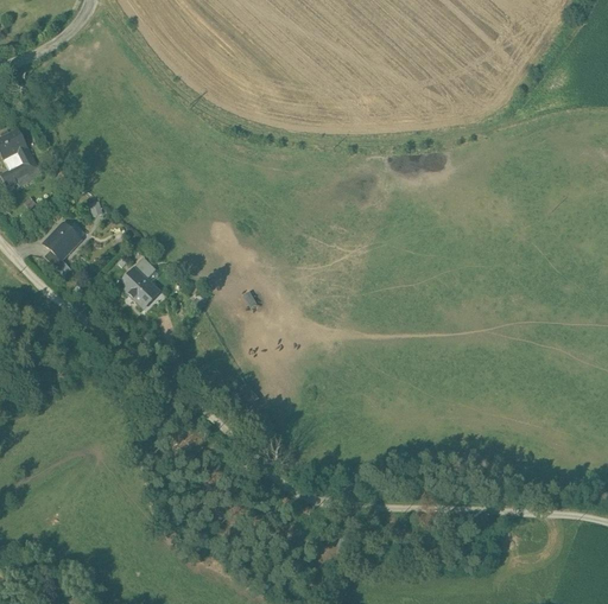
[(18,128),(0,137),(0,152),(8,170),(0,173),(7,188),(17,182),(14,178),(33,169),(37,175),(40,172),(37,166),(38,166),(18,128)]
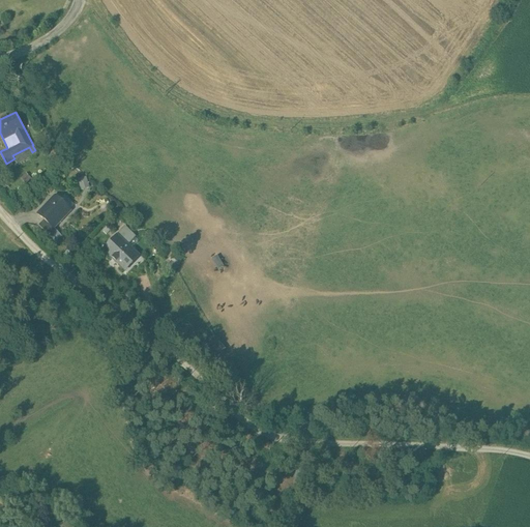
[(51,162),(46,167),(51,171),(55,165),(51,162)]
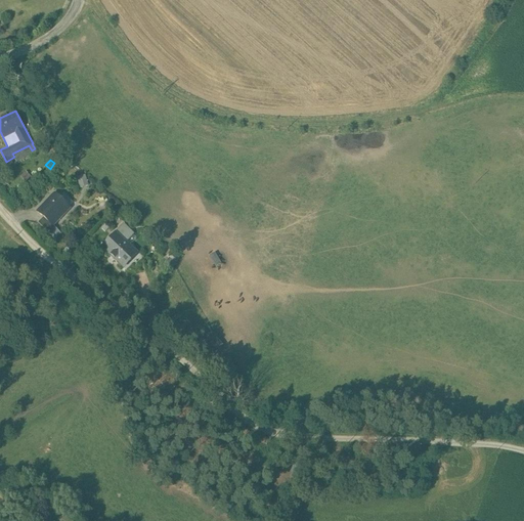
[(61,166),(56,162),(50,169),(49,170),(55,174),(61,166)]
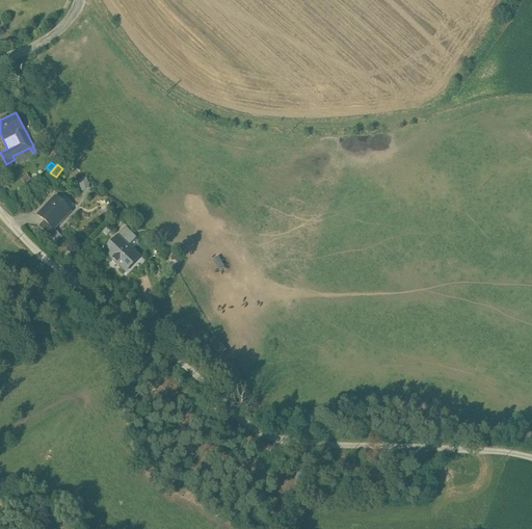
[(79,177),(82,187),(90,185),(87,174),(79,177)]
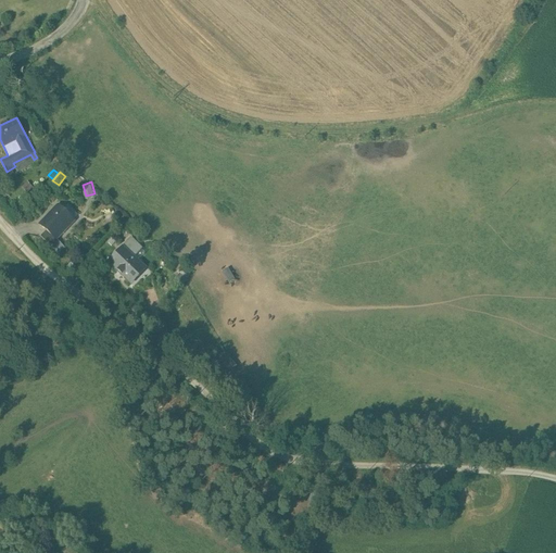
[(74,217),(58,202),(39,222),(46,227),(55,237),(57,236),(74,217)]
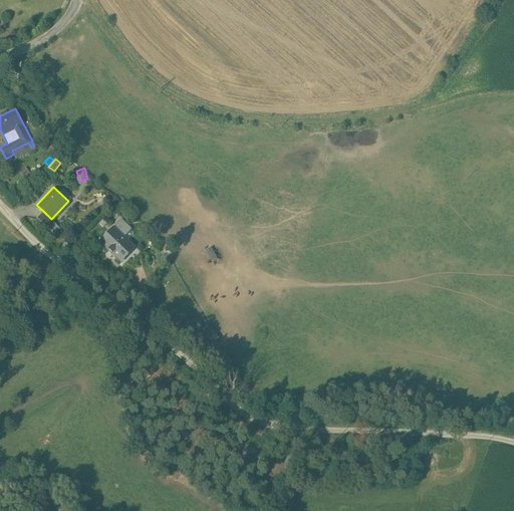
[(51,219),(42,210),(37,216),(50,228),(56,222),(52,218),(51,219)]
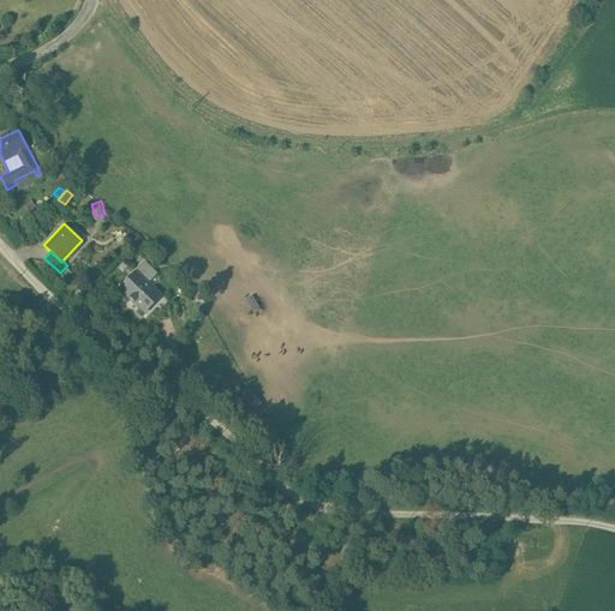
[(145,262),(137,271),(136,271),(120,287),(144,310),(160,294),(147,281),(155,271),(145,262)]
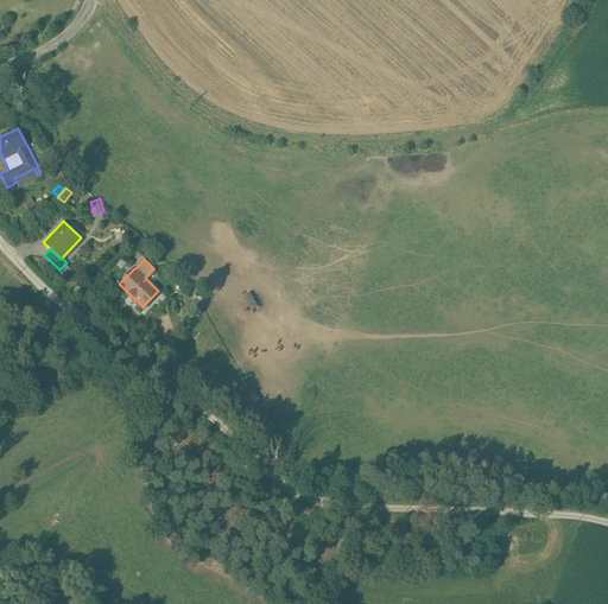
[(207,296),(200,290),(195,294),(202,300),(207,296)]
